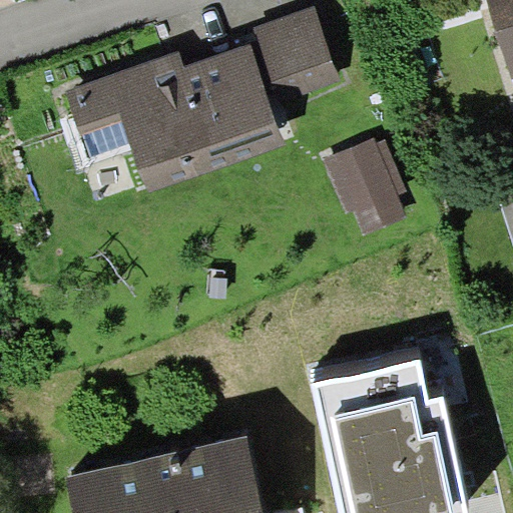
[(512,0),(488,0),(512,80),(512,0)]
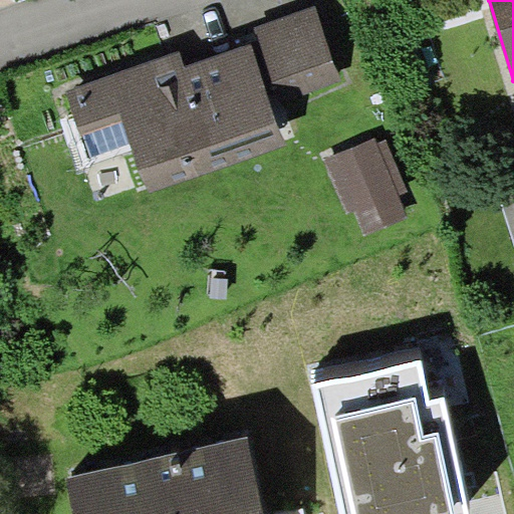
[(181,50),(66,90),(81,135),(84,133),(123,119),(132,144),(148,192),(285,145),(271,105),(341,81),(315,6),(254,26),(259,40),(186,66),(181,50)]
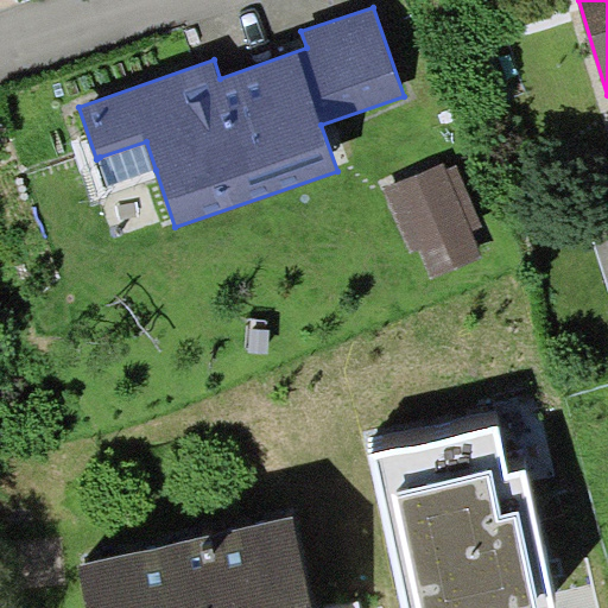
[(100,157),(109,185),(156,170),(146,141),(100,157)]
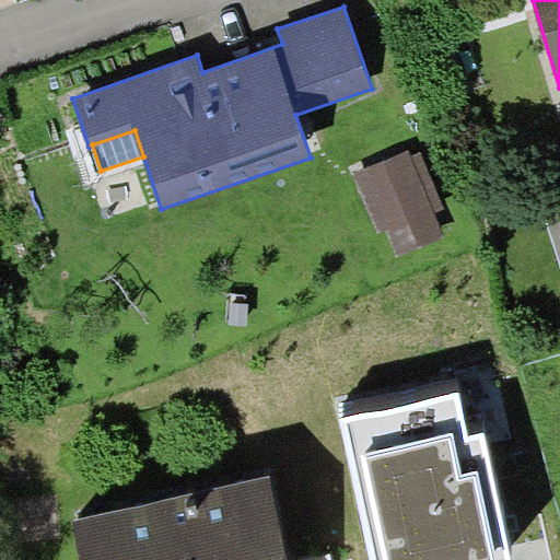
[(410,149),(356,172),(380,232),(389,228),(399,254),(446,234),(436,211),(446,208),(423,152),(413,155),(410,149)]
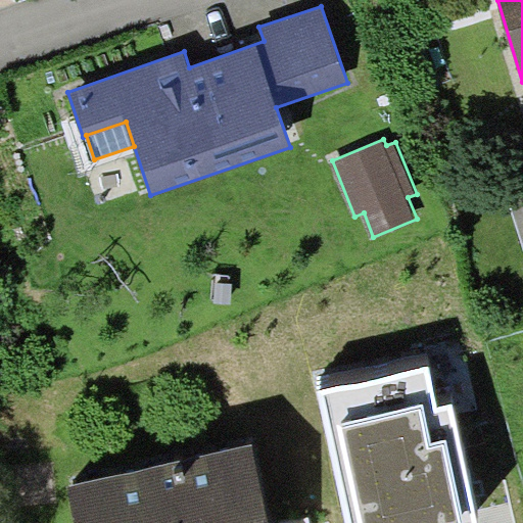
[(522,185),(506,191),(522,243),(522,185)]
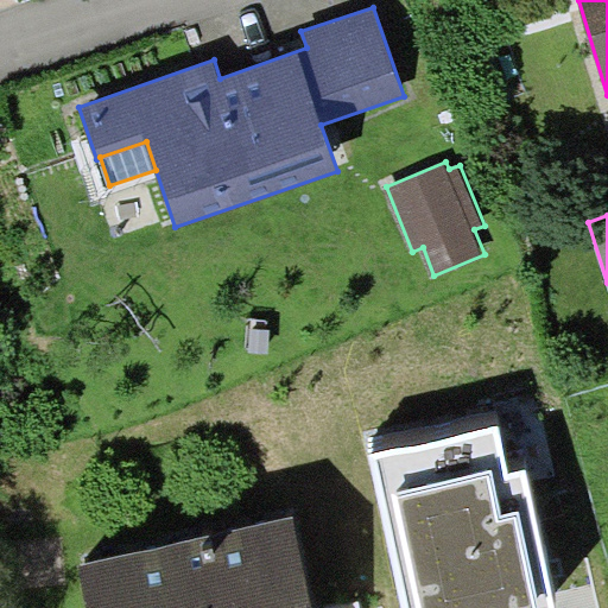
[(496,425),(373,451),(405,607),(552,607),(524,473),(508,476),(496,425)]
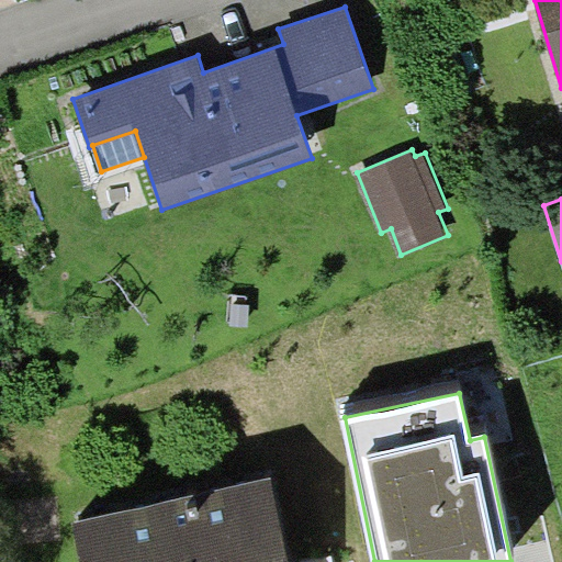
[(288,561),(271,479),(74,520),(82,561),(288,561)]
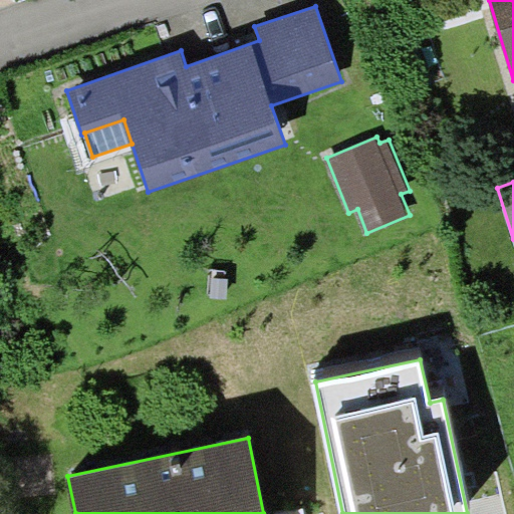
All buildings are outlined.
